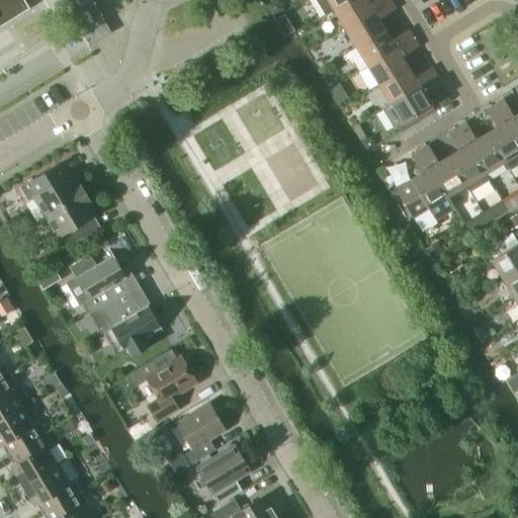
[(0,0),(0,23),(25,9),(19,0),(0,0)]
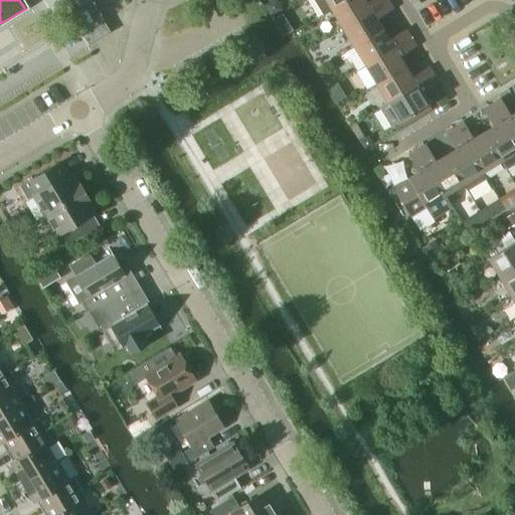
[(90,0),(60,0),(89,46),(110,33),(90,0)]
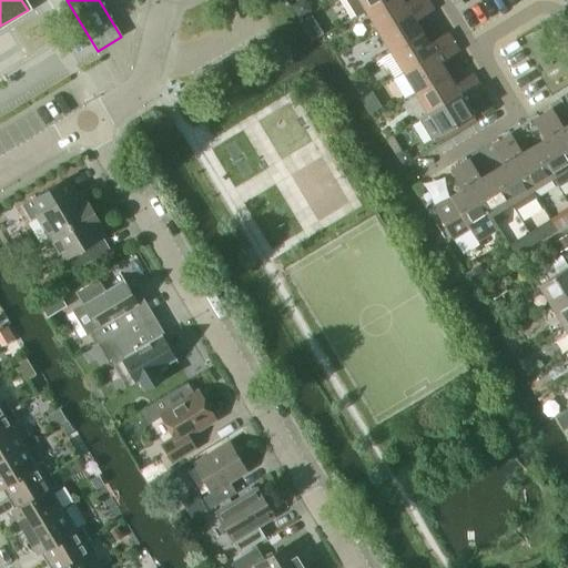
[(345,0),(355,14),(364,10),(378,0),(345,0)]
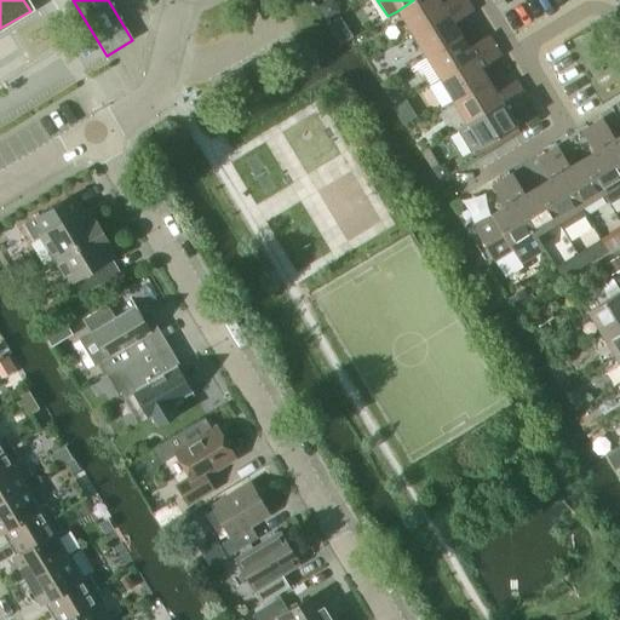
[(413,0),(397,11),(411,33),(463,0),(440,0),(438,1),(438,0),(413,0)]
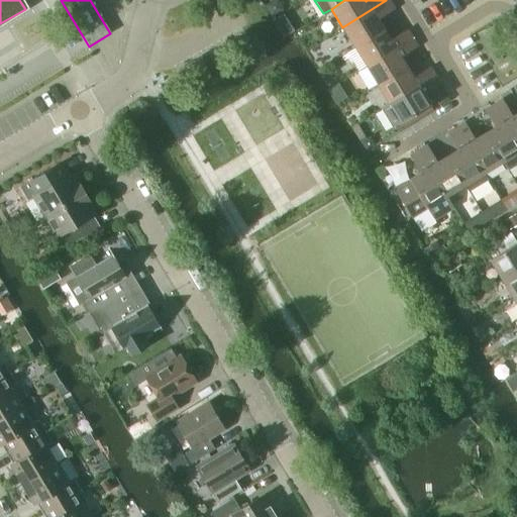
[(386,0),(342,27),(353,45),(355,43),(383,28),(377,18),(394,8),(389,0),(386,0)]
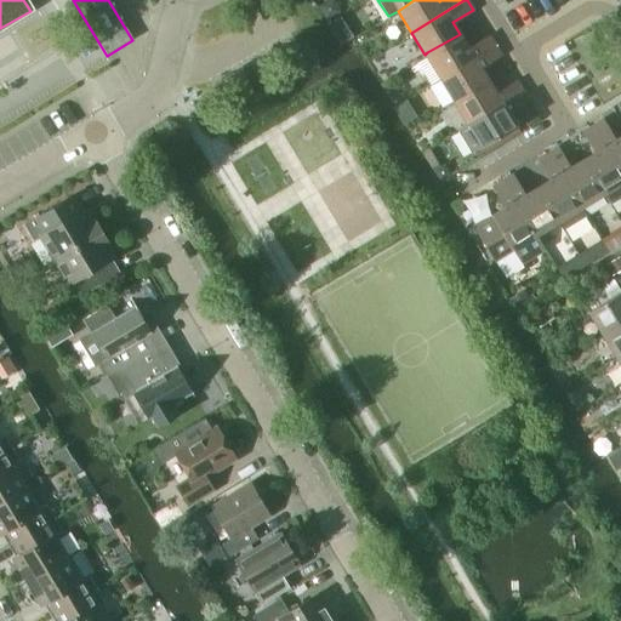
[(425,55),(438,78),(494,44),(488,34),(467,46),(460,34),(427,52),(425,55)]
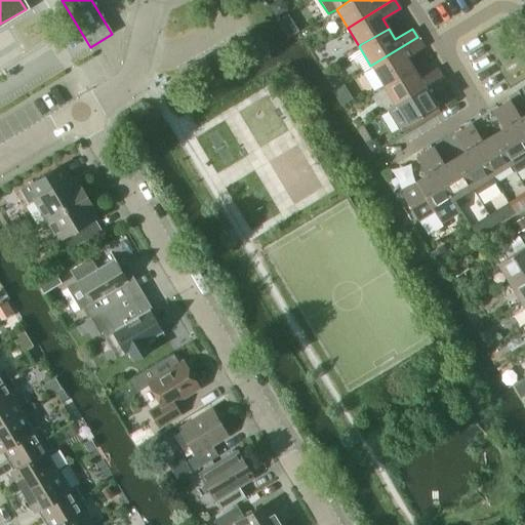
[(370,66),(381,84),(411,66),(406,56),(422,46),(417,37),(370,66)]
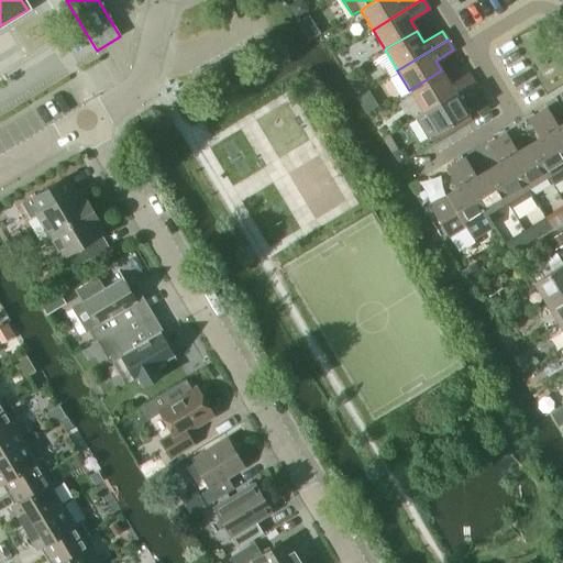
[(409,90),(422,111),(427,109),(473,81),(466,72),(449,83),(441,70),(409,90)]
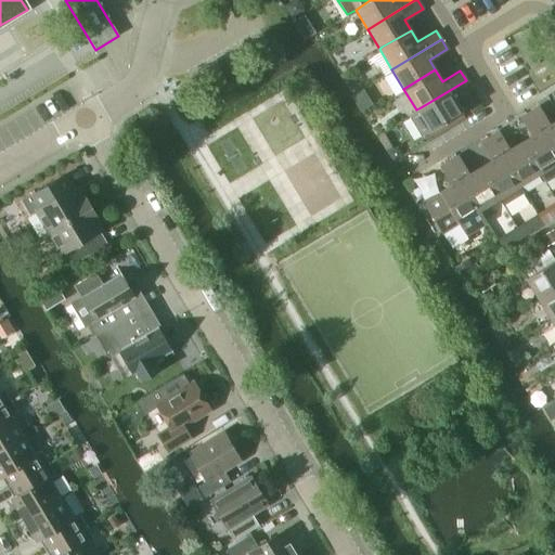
[(409,117),(421,137),(461,113),(453,101),(472,89),(466,80),(421,107),(416,110),(417,112),(409,117)]
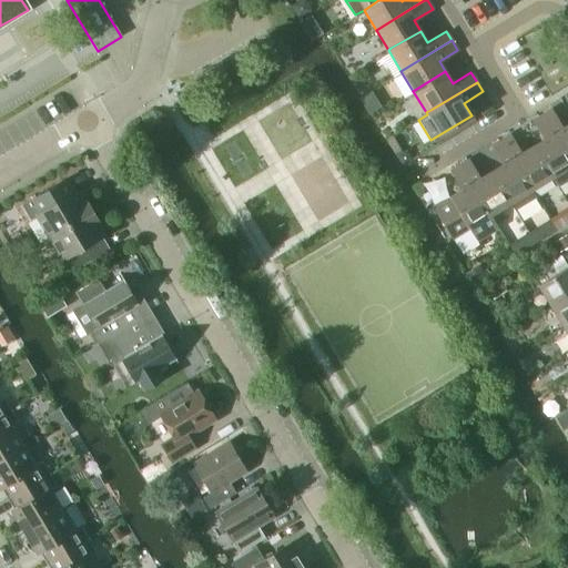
[(550,109),(541,114),(567,160),(567,123),(561,128),(550,109)]
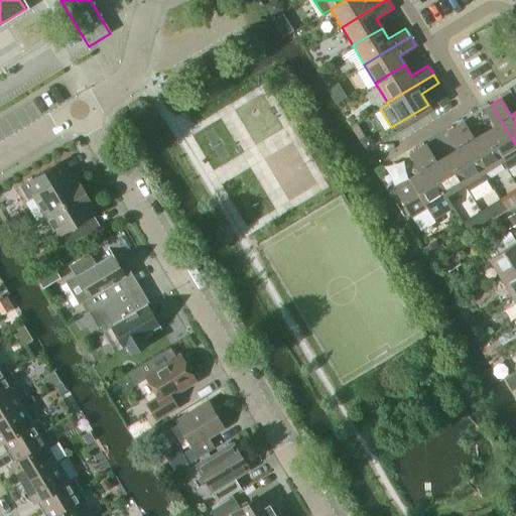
[(515,164),(515,145),(492,104),(483,110),(493,126),(483,132),(500,161),(506,170),(515,164)]
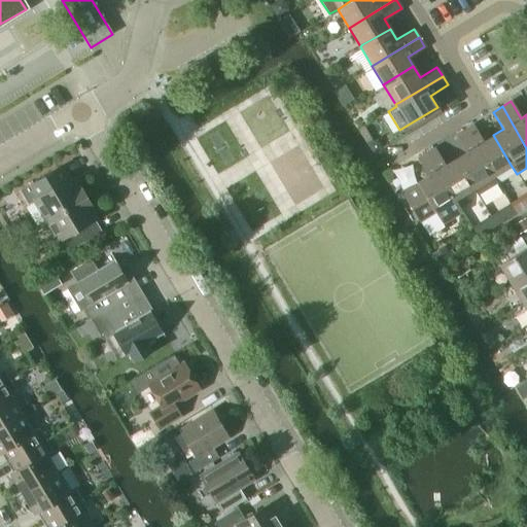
[(473,125),(463,130),(492,176),(511,165),(493,135),(484,141),(473,125)]
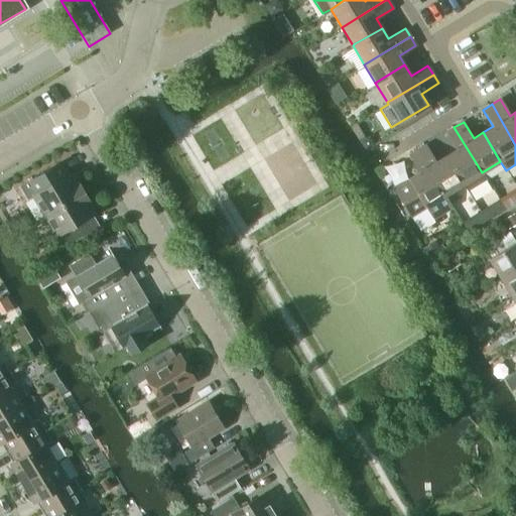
[(445,155),(463,184),(468,192),(486,180),(482,172),(454,127),(445,132),(456,149),(445,155)]
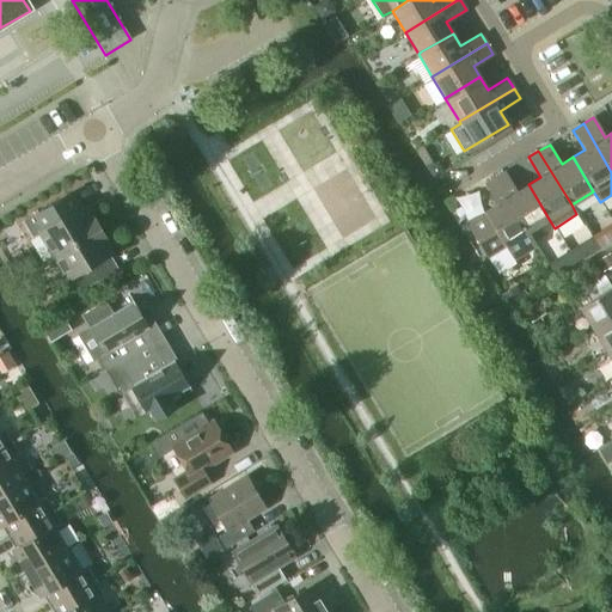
[(505,171),(494,177),(526,231),(549,219),(528,184),(516,191),(505,171)]
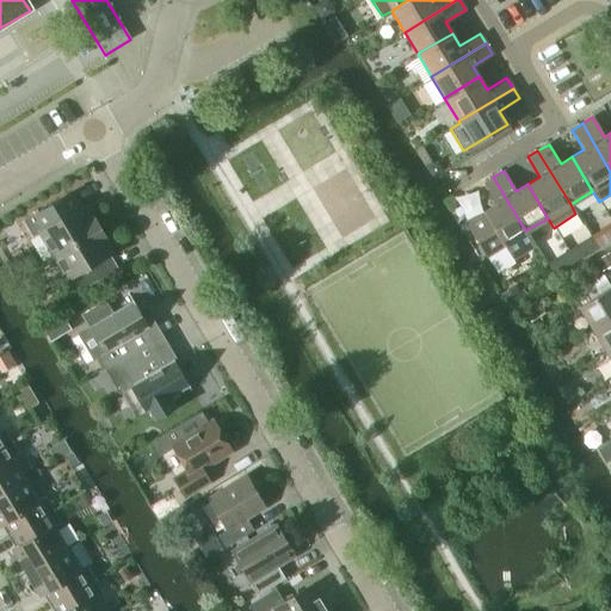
[(525,230),(493,177),(482,184),(495,204),(483,211),(466,223),(486,257),(504,246),(511,258),(534,245),(525,230)]
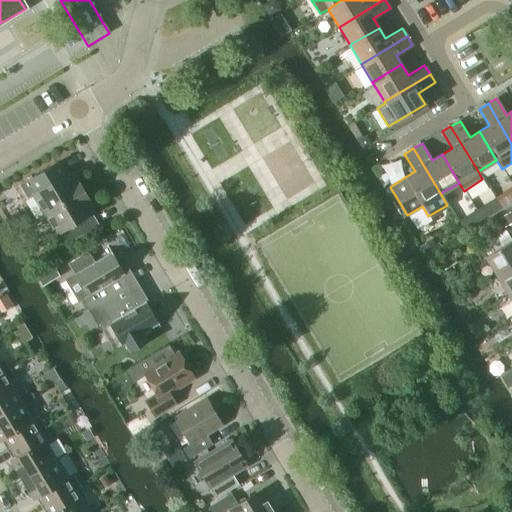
[(32,195),(44,215),(83,191),(77,180),(75,181),(69,172),(67,173),(60,161),(19,186),(27,199),(32,195)]
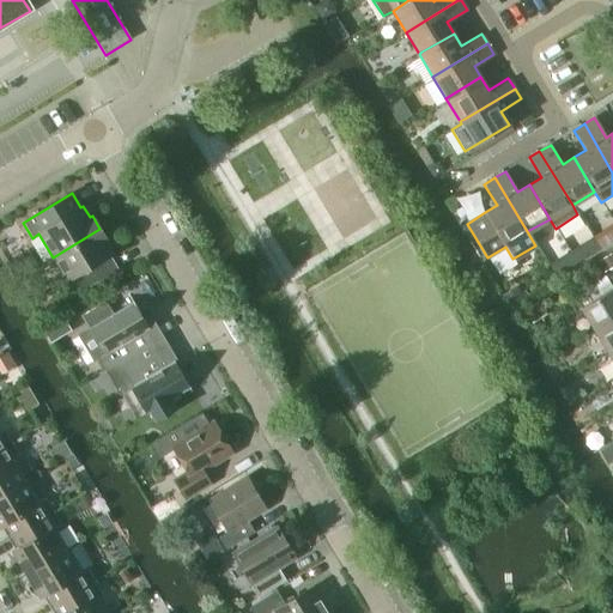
[(99,229),(53,258),(66,280),(60,284),(70,299),(117,269),(109,255),(113,254),(105,243),(108,242),(99,229)]
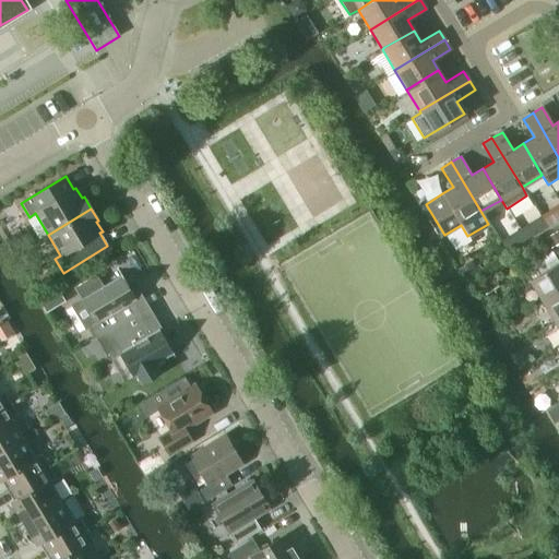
[(558,230),(549,236),(556,248),(558,245),(558,230)]
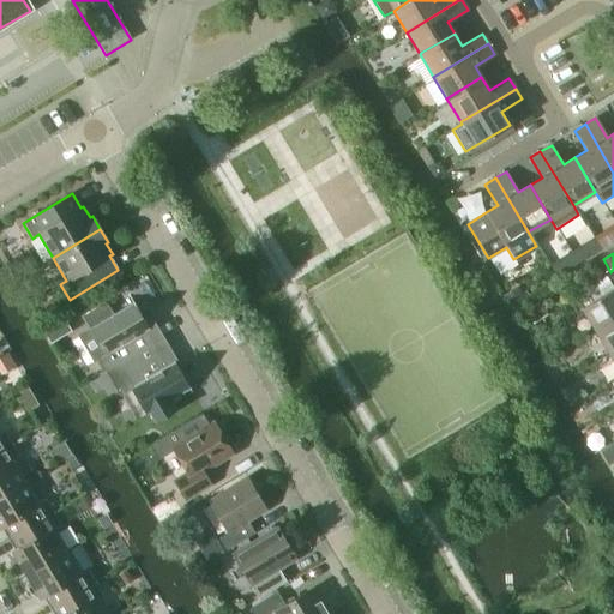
[(603,259),(595,264),(602,276),(611,272),(603,259)]
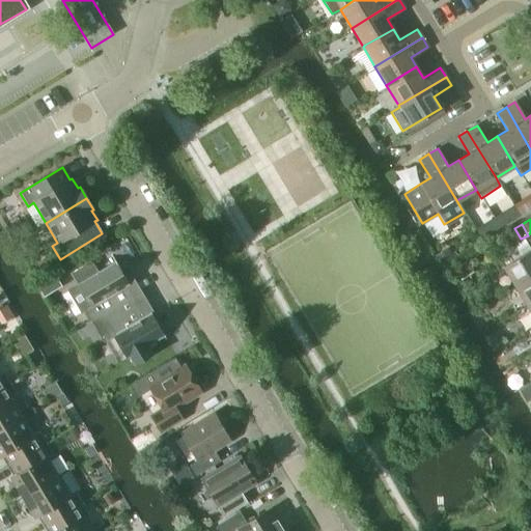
[(448,248),(435,255),(442,267),(453,259),(448,248)]
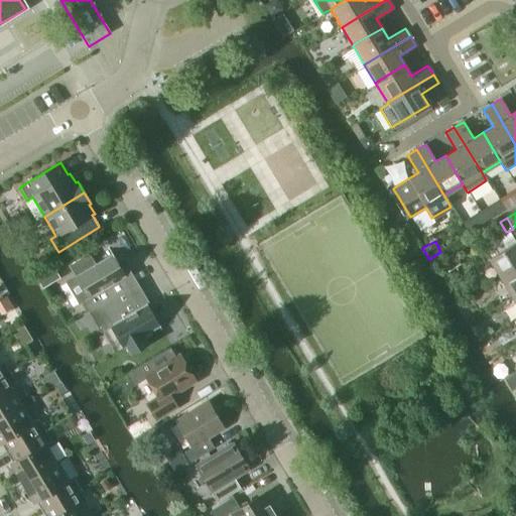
[(488,259),(499,278),(515,268),(515,241),(514,243),(488,259)]
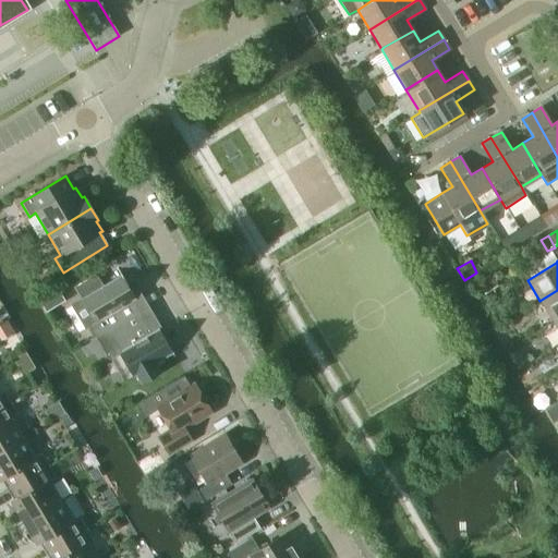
[(493,274),(477,282),(484,295),(500,286),(493,274)]
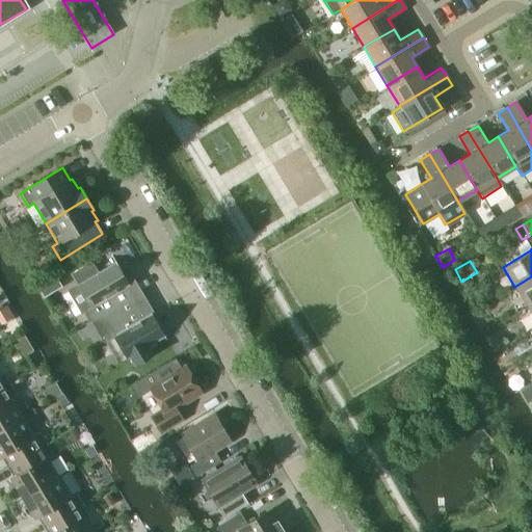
[(77,285),(67,291),(80,313),(84,311),(90,321),(117,306),(130,298),(124,289),(129,286),(125,278),(114,263),(98,272),(91,262),(71,274),(77,285)]
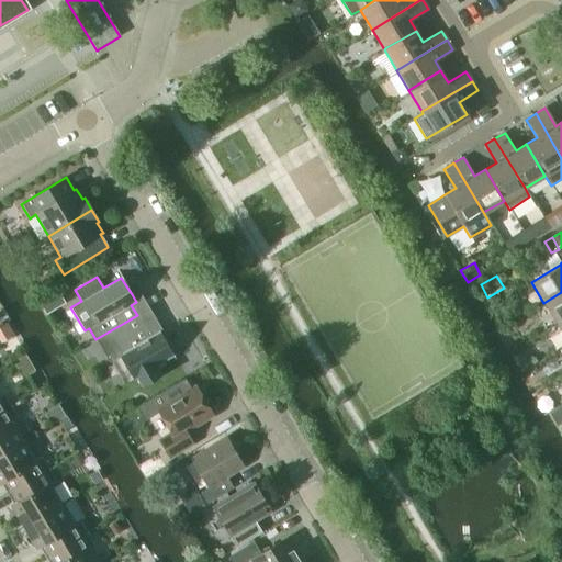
[(561,292),(543,303),(557,324),(561,321),(561,292)]
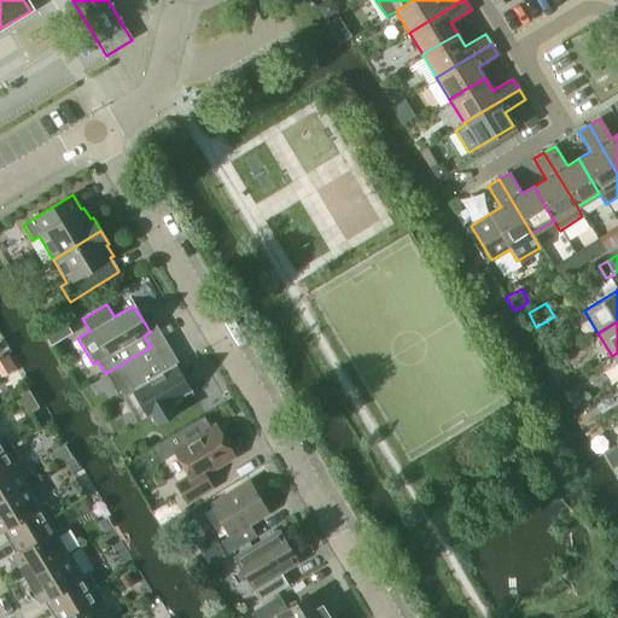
[(136,355),(105,373),(121,398),(122,397),(132,391),(146,415),(147,418),(151,415),(157,425),(176,413),(170,403),(191,391),(180,373),(175,365),(151,379),(136,355)]
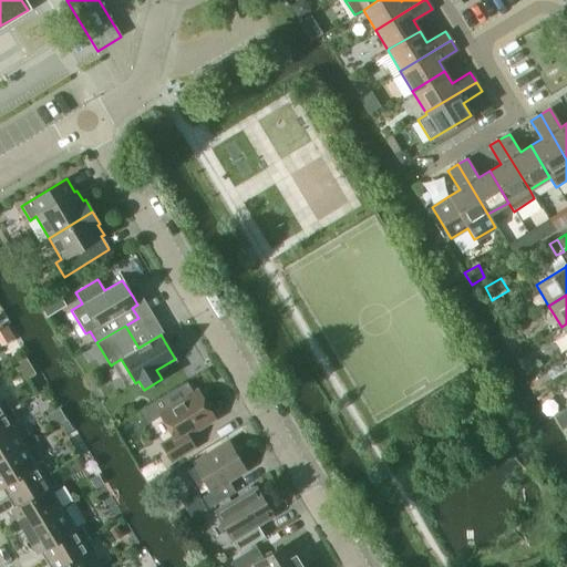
[(187,435),(215,420),(197,390),(160,413),(173,436),(161,444),(171,461),(194,447),(187,435)]
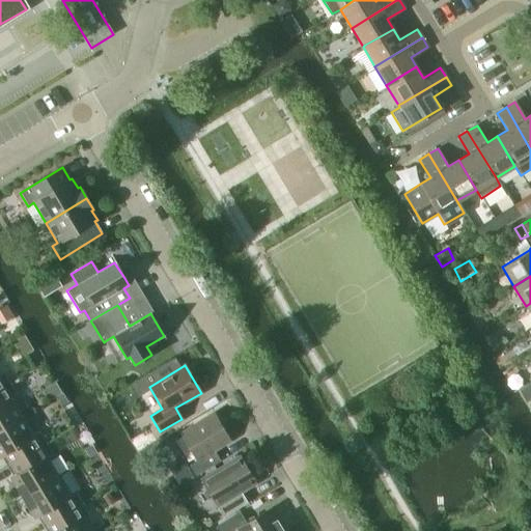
[(0,389),(10,384),(3,372),(0,373),(0,389)]
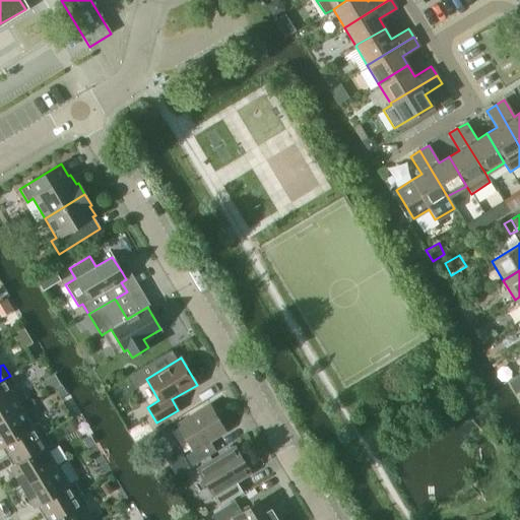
[(0,420),(15,412),(21,408),(10,390),(16,387),(10,376),(0,381),(0,420)]
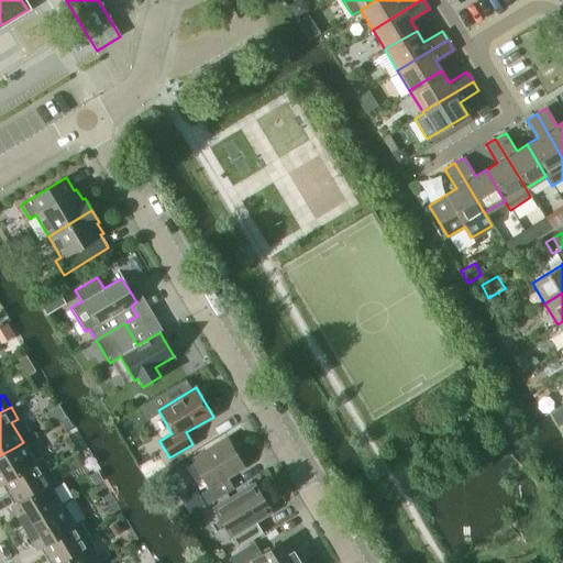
[(200,494),(207,505),(233,489),(227,478),(244,467),(227,439),(191,460),(209,489),(200,494)]
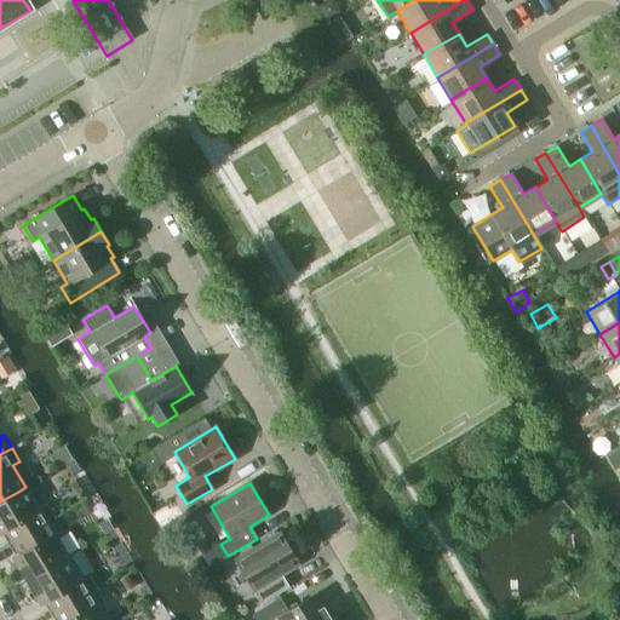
[(18,492),(0,501),(0,534),(1,533),(5,530),(12,543),(53,517),(51,514),(46,505),(39,509),(26,487),(18,492)]
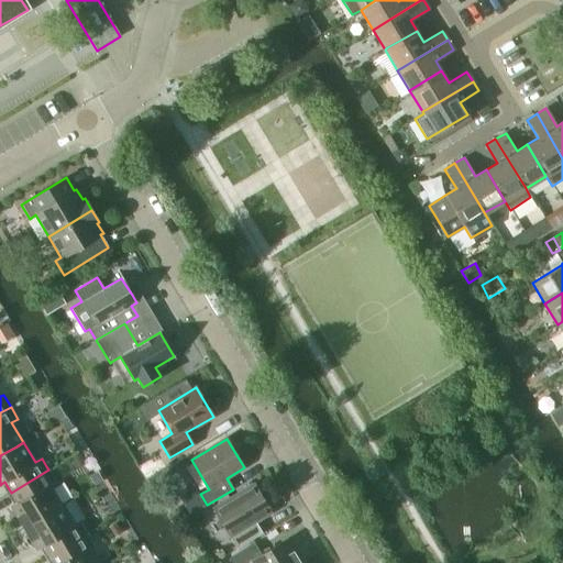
[(11,507),(24,529),(62,506),(50,486),(56,482),(48,470),(11,493),(18,504),(11,507)]
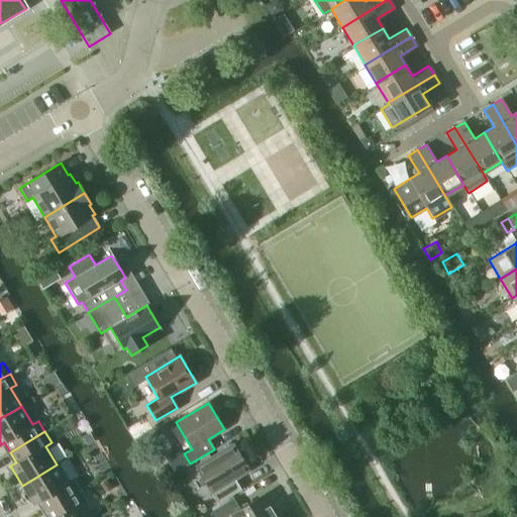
[(211,493),(210,494),(217,504),(240,490),(235,480),(249,472),(232,444),(196,467),(211,493)]
